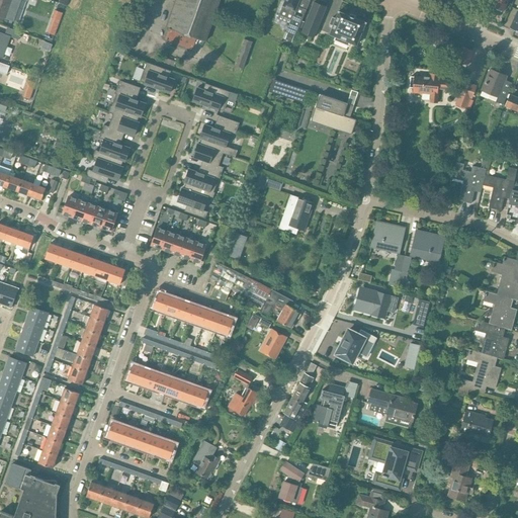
[(0,0),(0,15),(6,18),(12,0),(22,0),(27,2),(27,0),(0,0)]
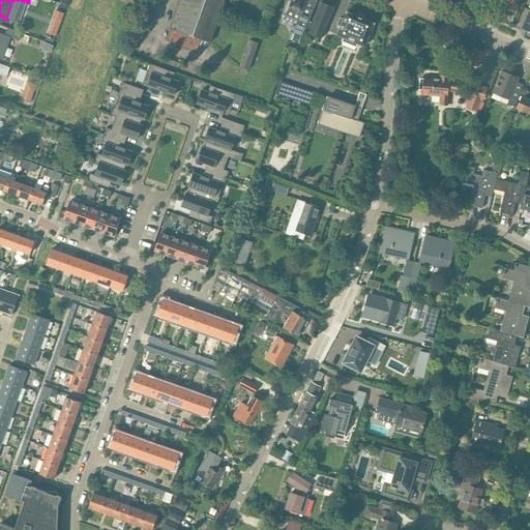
[(180,0),(172,26),(174,26),(173,29),(173,30),(201,39),(210,42),(225,0),(180,0)]
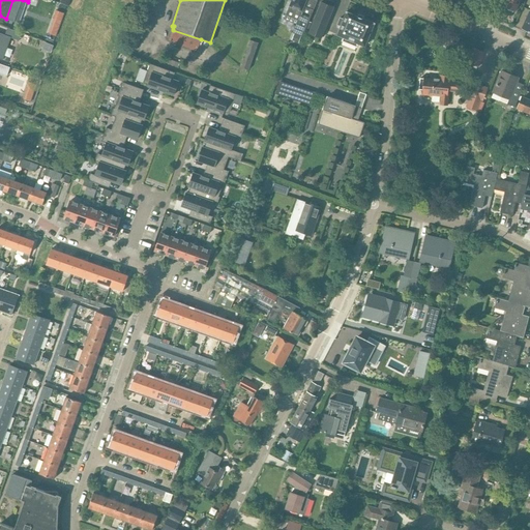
[(291,0),(289,6),(290,6),(288,10),(301,16),(294,33),(301,35),(302,36),(313,10),(303,6),(305,0),(291,0)]
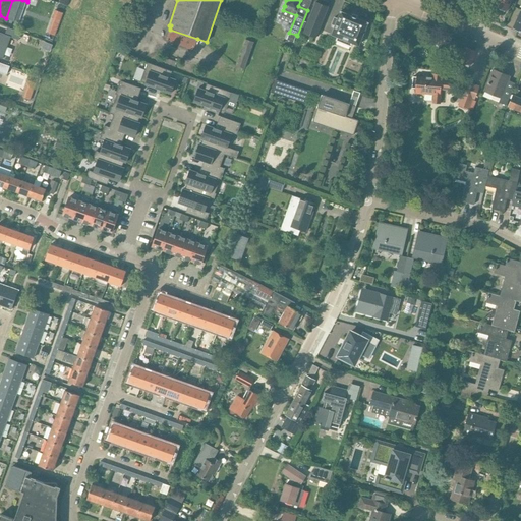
[(498,0),(496,7),(507,11),(511,0),(498,0)]
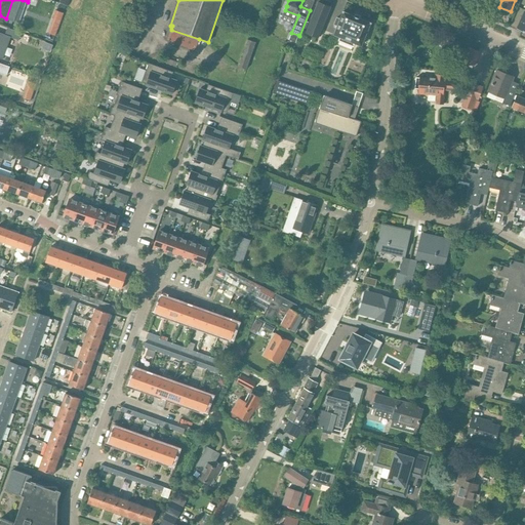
[(318,38),(330,6),(318,2),(312,18),(307,32),(306,33),(318,38)]
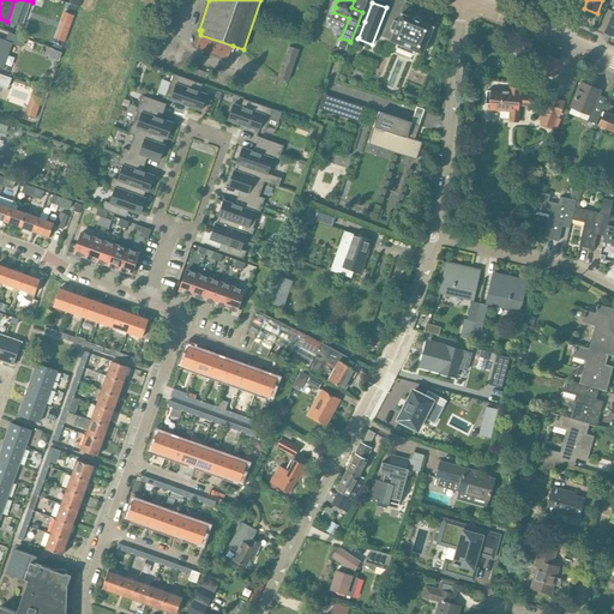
[(613,12),(603,32),(613,36),(613,10),(613,12)]
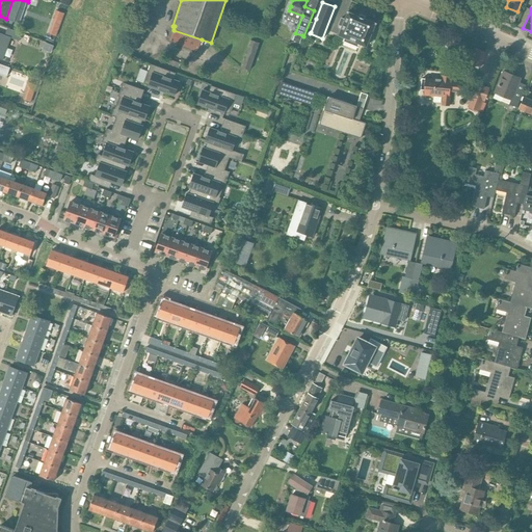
[(55,10),(53,18),(61,21),(64,14),(55,10)]
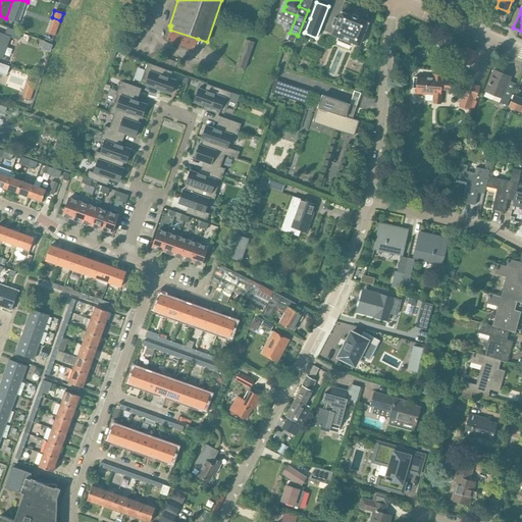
[(357,18),(353,16),(341,11),(341,12),(338,18),(334,17),(332,24),(333,23),(335,24),(332,34),(359,45),(368,23),(368,22),(357,17),(357,18)]
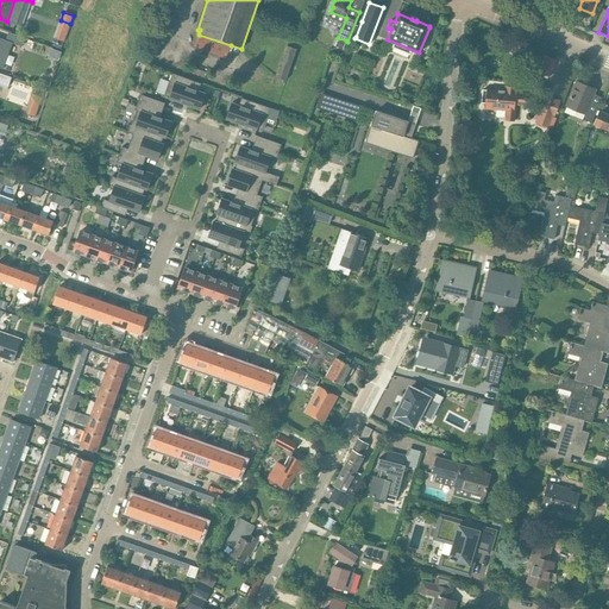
[(5,41),(0,38),(0,68),(2,69),(12,44),(22,48),(25,38),(8,32),(5,41)]
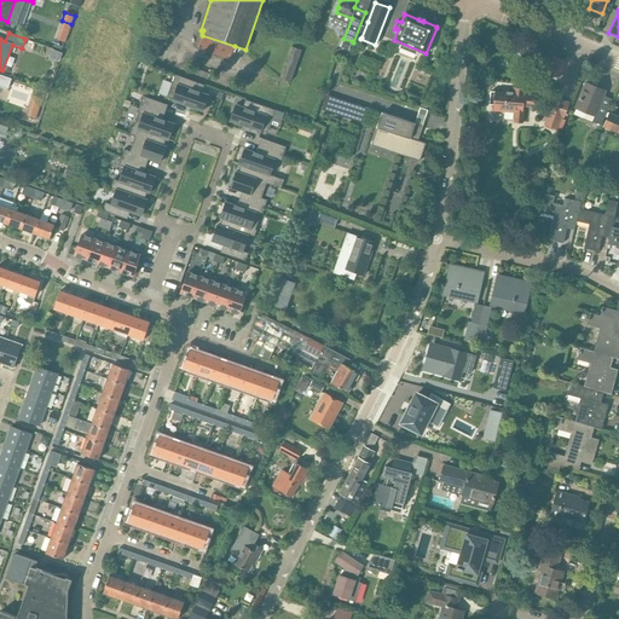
[(154,39),(150,52),(160,56),(165,41),(154,39)]
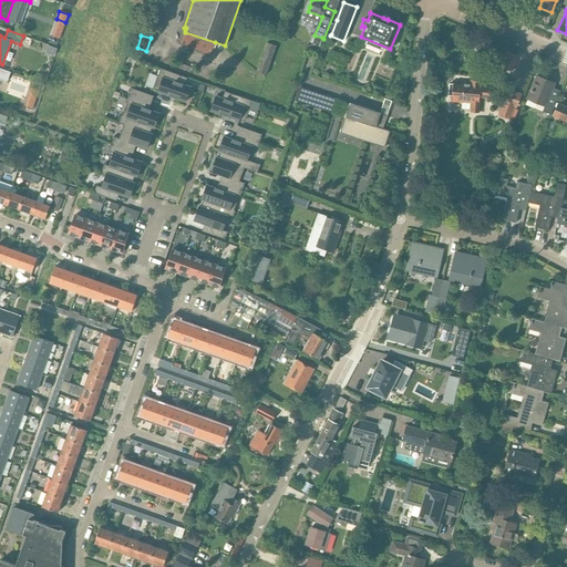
[(315,35),(311,43),(319,47),(322,38),(315,35)]
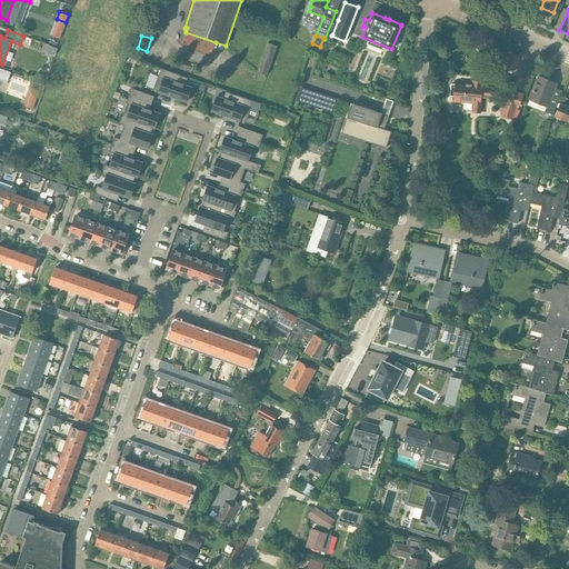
[(267,76),(278,46),(268,42),(258,72),(267,76)]
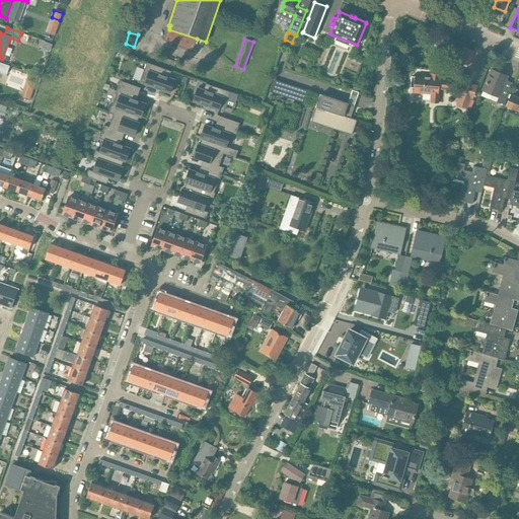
[(43,42),(41,48),(50,52),(52,46),(43,42)]
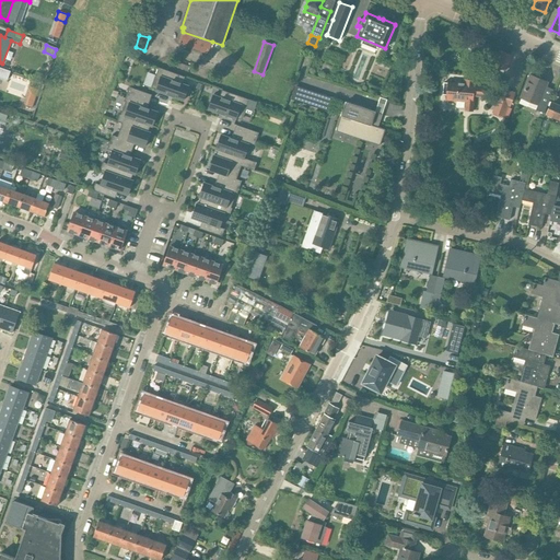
[(11,71),(0,67),(0,77),(8,80),(11,71)]
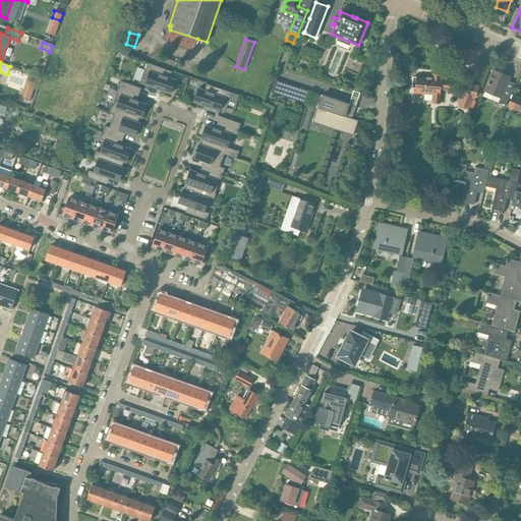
[(169,78),(172,71),(147,63),(140,81),(145,83),(145,84),(170,94),(175,80),(169,78)]
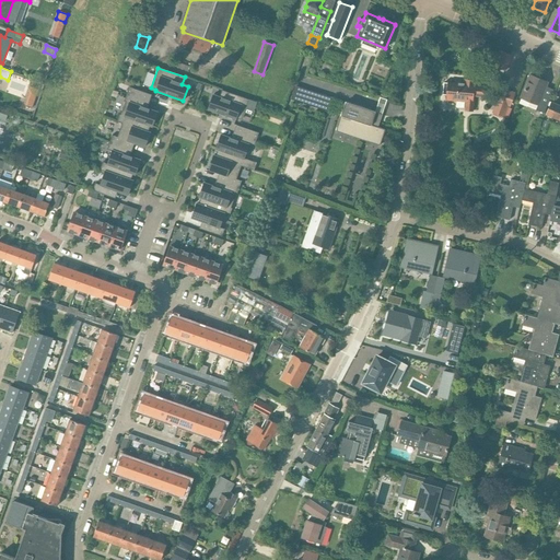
[(539,76),(533,72),(531,76),(529,76),(520,97),(538,105),(536,111),(544,114),(553,90),(546,86),(547,82),(538,79),(539,76)]
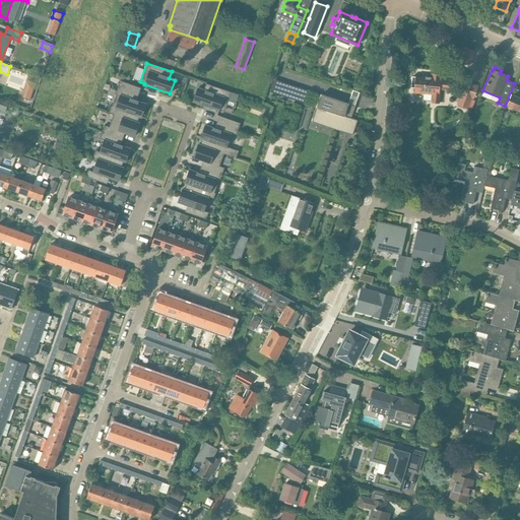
[(433,92),(432,103),(439,103),(441,88),(448,89),(449,80),(440,79),(440,75),(432,74),(432,77),(427,76),(426,78),(416,77),(414,92),(424,93),(424,91),(433,92)]
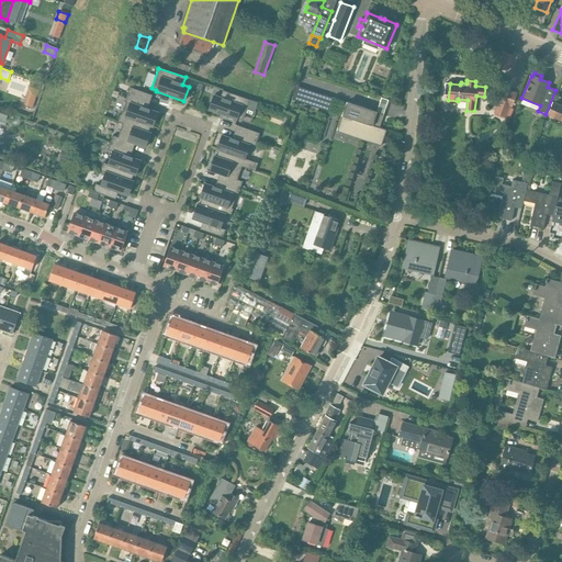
[(327,112),(332,98),(296,86),(292,100),(327,112)]
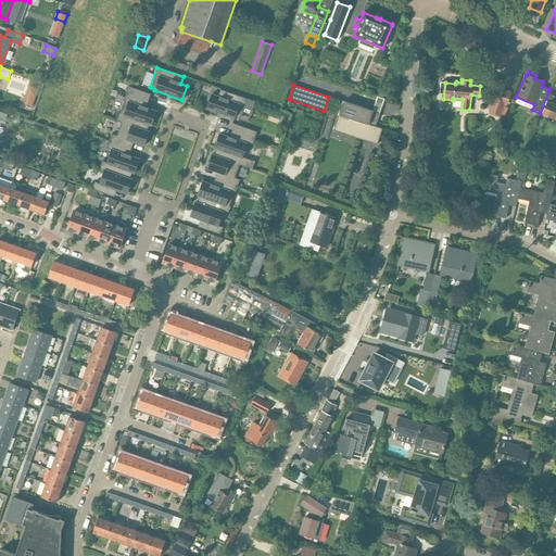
[(142,106),(147,92),(128,86),(123,100),(124,101),(119,114),(118,113),(117,117),(148,128),(149,125),(151,126),(156,112),(142,106)]
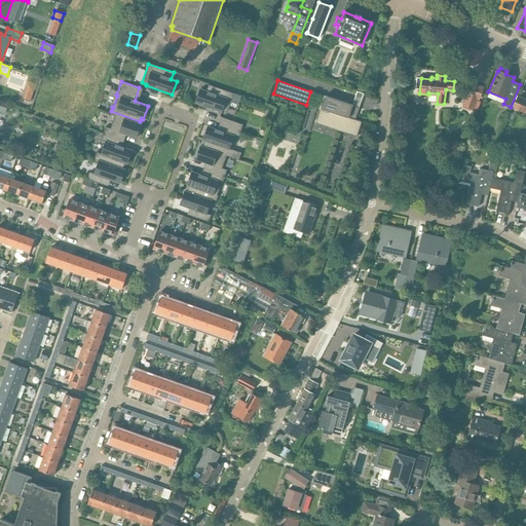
[(466,96),(462,106),(474,110),(477,100),(479,101),(484,87),(467,81),(463,95),(466,96)]
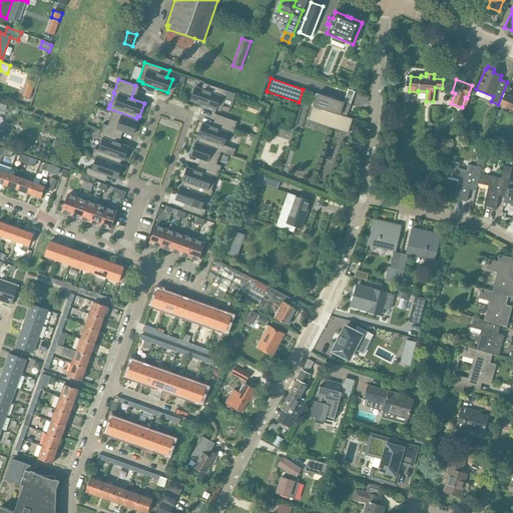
[(28,80),(27,88),(35,90),(36,82),(28,80)]
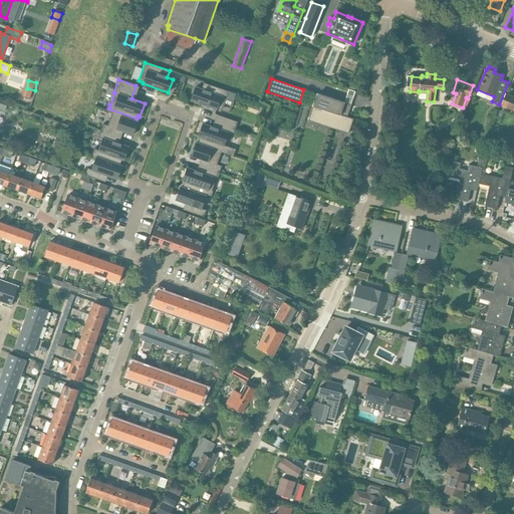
[(221,110),(228,91),(204,82),(201,89),(196,87),(191,100),(216,109),(217,108),(221,110)]
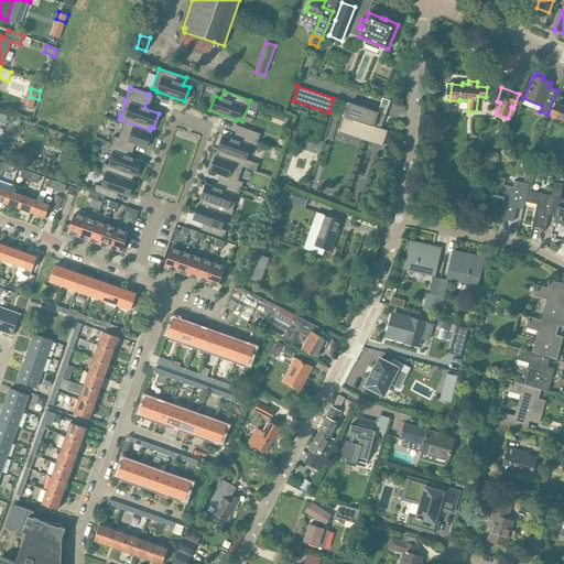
[(343,117),(338,129),(383,143),(387,131),(380,129),(384,116),(378,114),(347,102),(343,117)]
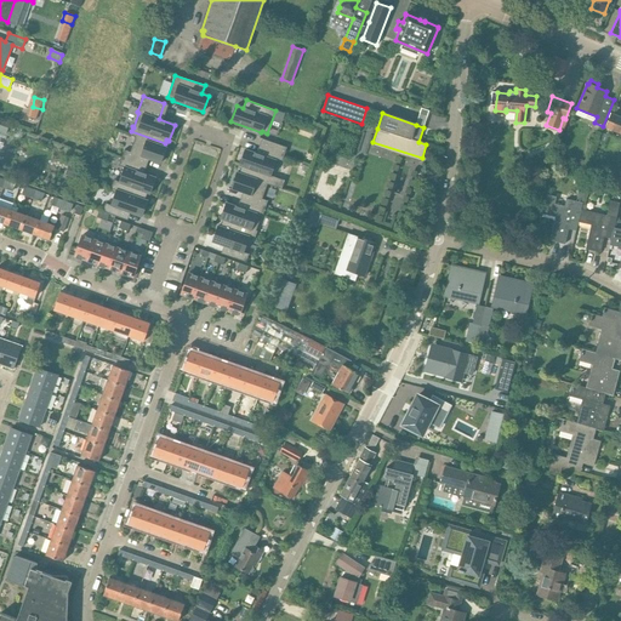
[(620,117),(611,113),(605,127),(620,134),(620,117)]
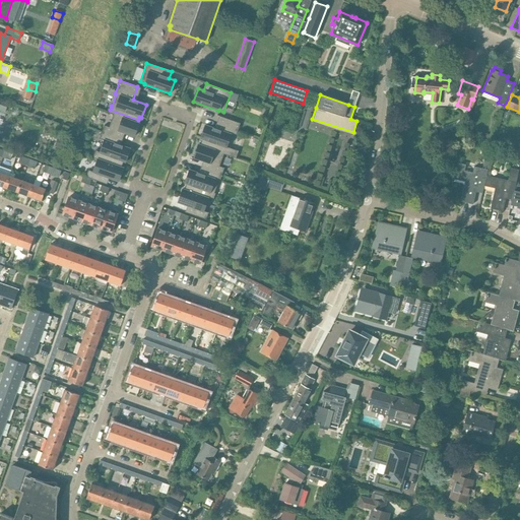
[(0,111),(5,113),(8,104),(0,100),(0,111)]
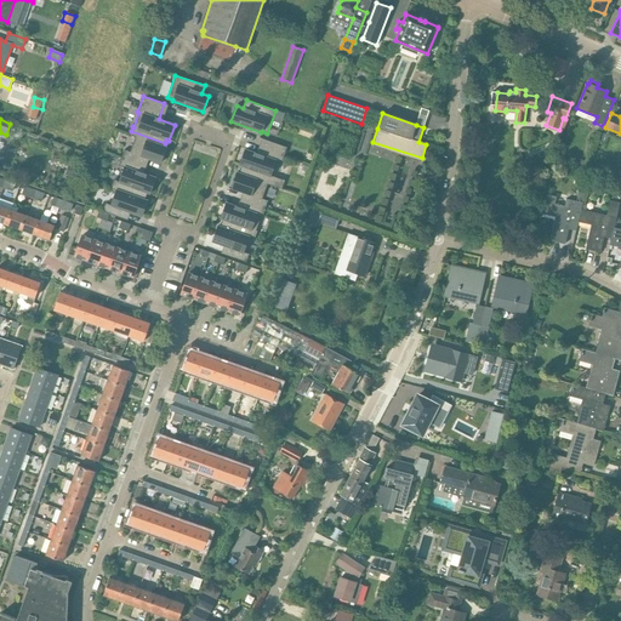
[(164,147),(165,143),(131,131),(130,135),(135,137),(130,152),(124,149),(121,158),(142,165),(144,158),(160,164),(166,147),(164,147)]
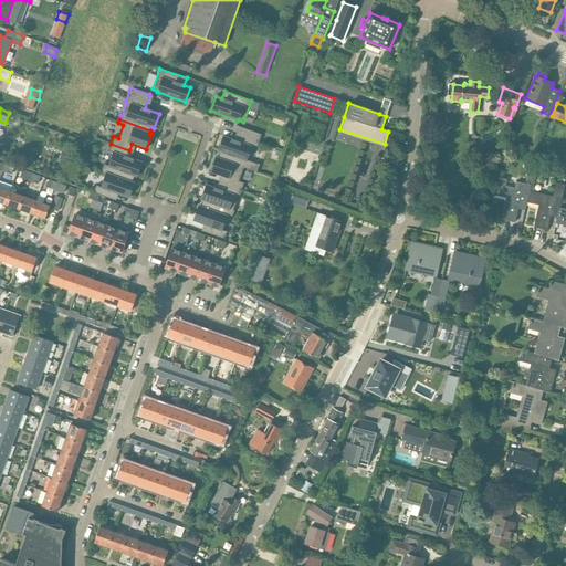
[(242,127),(240,135),(250,138),(259,142),(261,135),(242,127)]
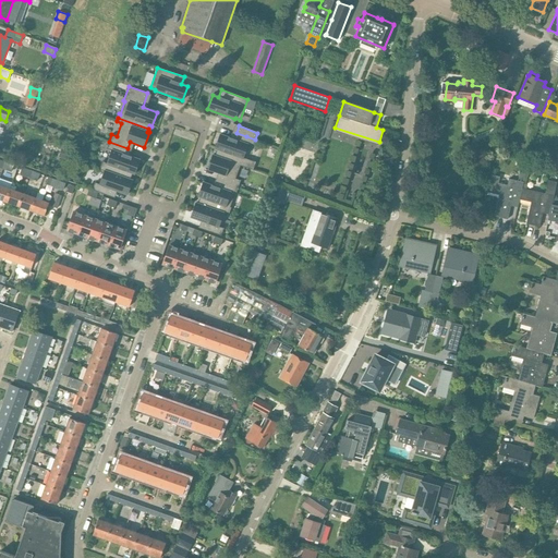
[(253,146),(255,140),(246,136),(237,133),(234,140),(220,134),(215,148),(217,149),(216,153),(254,166),(255,162),(243,158),(247,145),(253,146)]
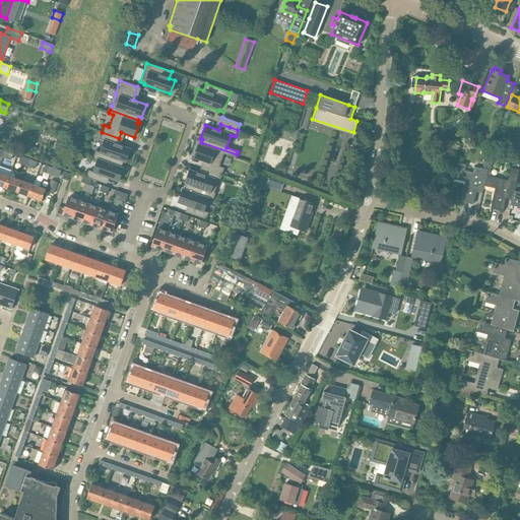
[(117,144),(119,138),(102,132),(100,138),(104,140),(100,152),(95,150),(93,154),(122,165),(123,161),(125,163),(130,149),(117,144)]
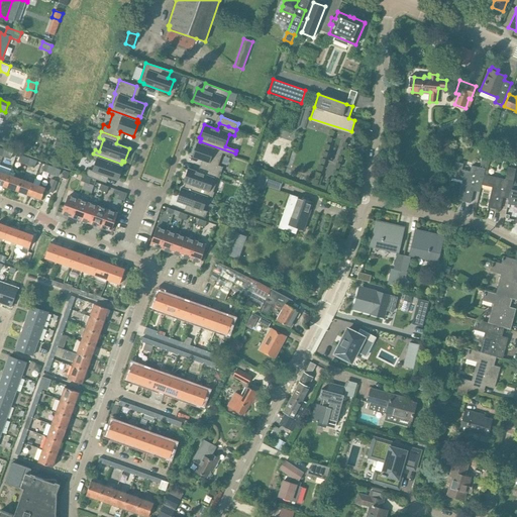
[(483,132),(480,140),(485,142),(488,134),(483,132)]
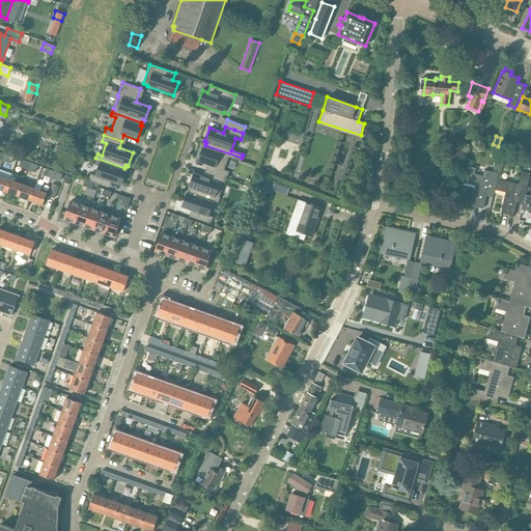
[(58,141),(55,149),(61,151),(64,143),(58,141)]
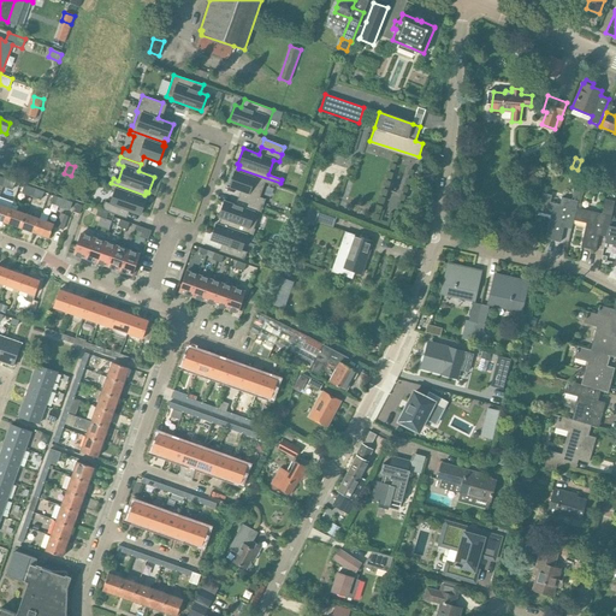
[(279,188),(280,183),(238,169),(237,172),(235,171),(229,187),(244,193),(242,200),(262,207),(266,199),(260,197),(265,183),(279,188)]
